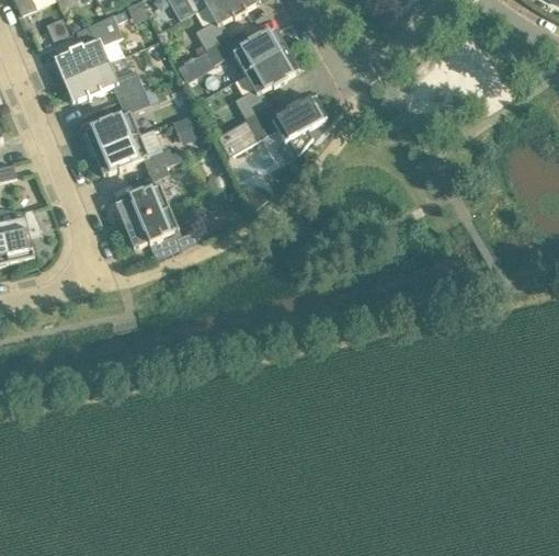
[(13,0),(20,14),(35,8),(32,0),(13,0)]
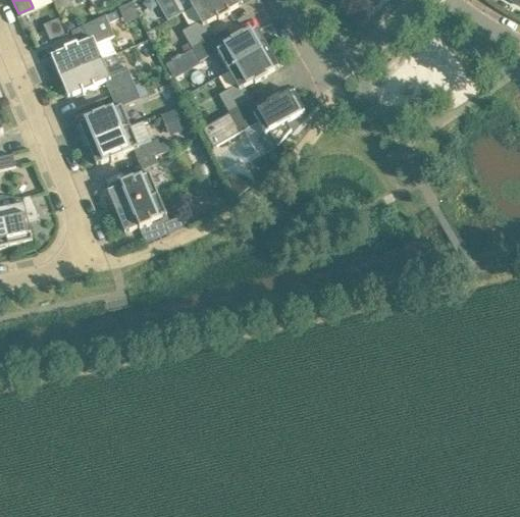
[(195,0),(190,3),(198,17),(180,28),(191,46),(213,33),(206,20),(216,14),(217,16),(228,10),(227,8),(241,0),(195,0)]
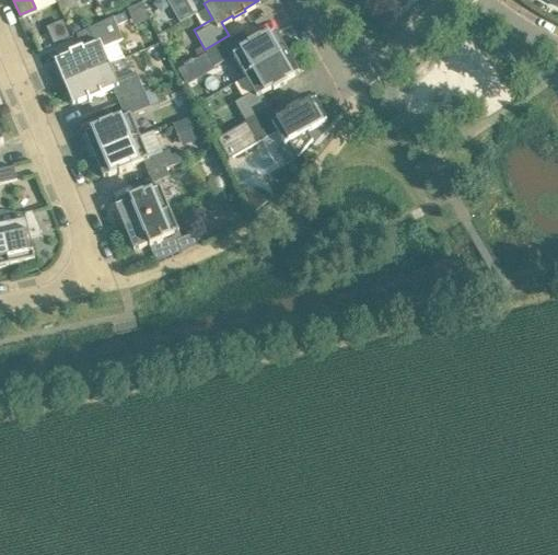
[(81,43),(67,48),(68,50),(53,57),(62,79),(107,60),(101,44),(120,36),(112,14),(86,25),(93,41),(81,45),(81,43)]
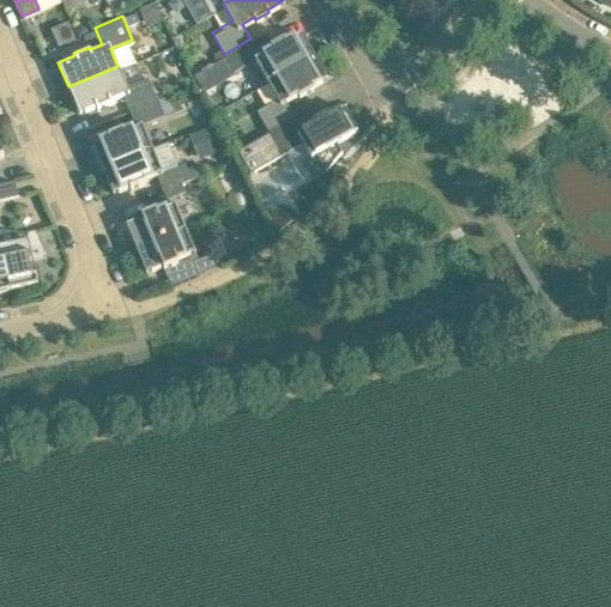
[(313,53),(300,30),(284,38),(283,36),(268,44),(270,47),(258,53),(250,38),(224,54),(233,68),(253,56),(266,79),(313,53)]
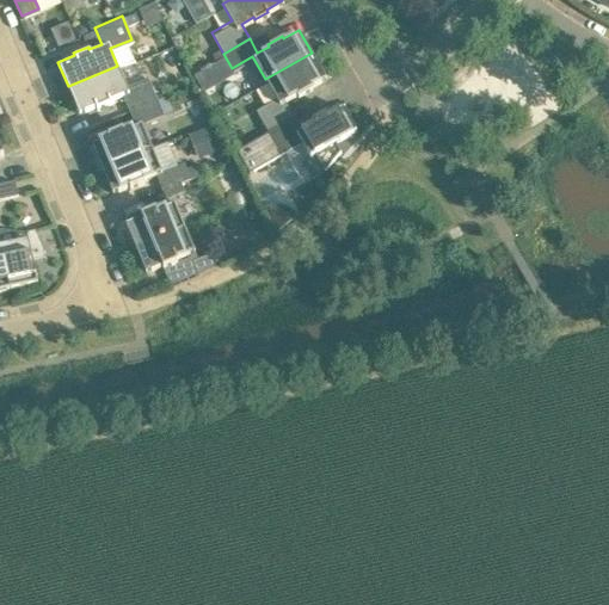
[(312,53),(265,79),(275,96),(254,107),(265,128),(291,112),(284,98),(295,92),(296,94),(311,86),(309,84),(325,75),(312,53)]
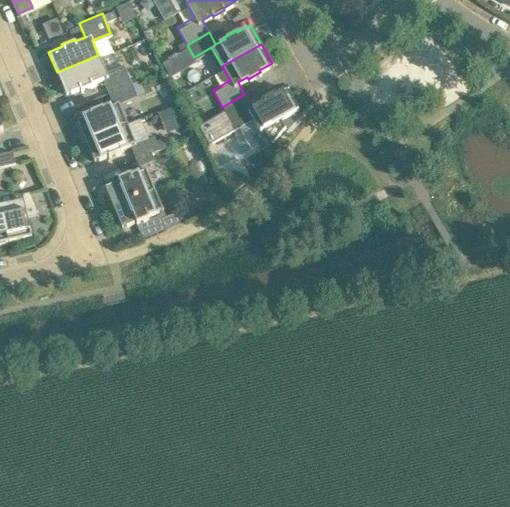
[(172,53),(161,59),(168,73),(179,66),(172,53)]
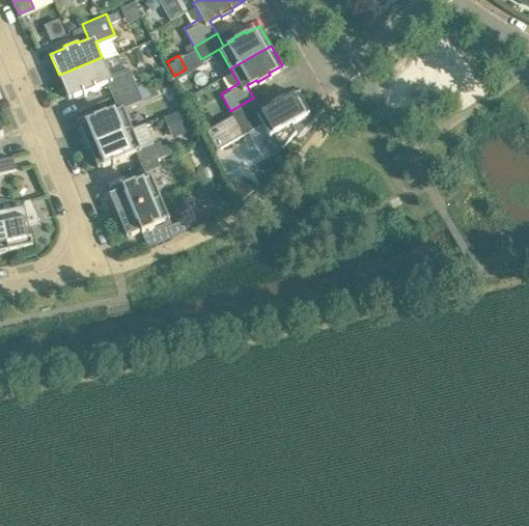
[(67,95),(75,93),(82,90),(83,92),(95,87),(94,85),(106,80),(111,93),(135,83),(128,64),(108,73),(102,57),(59,75),(67,95)]
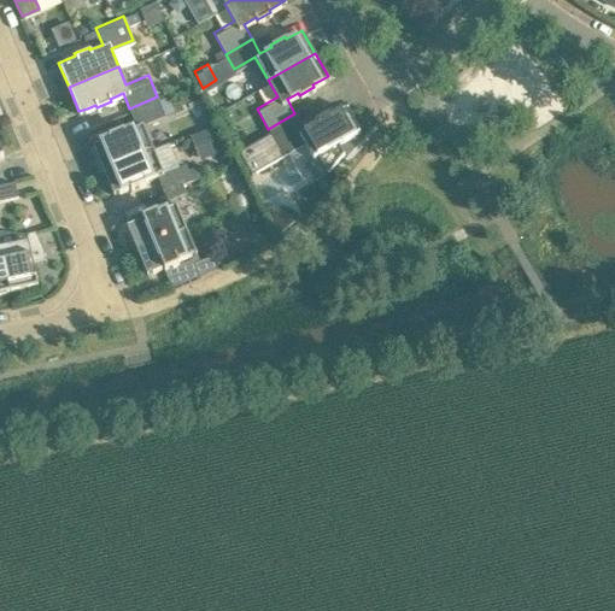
[(122,127),(107,134),(109,135),(92,142),(101,166),(152,146),(141,123),(164,113),(157,97),(129,109),(135,124),(123,129),(122,127)]
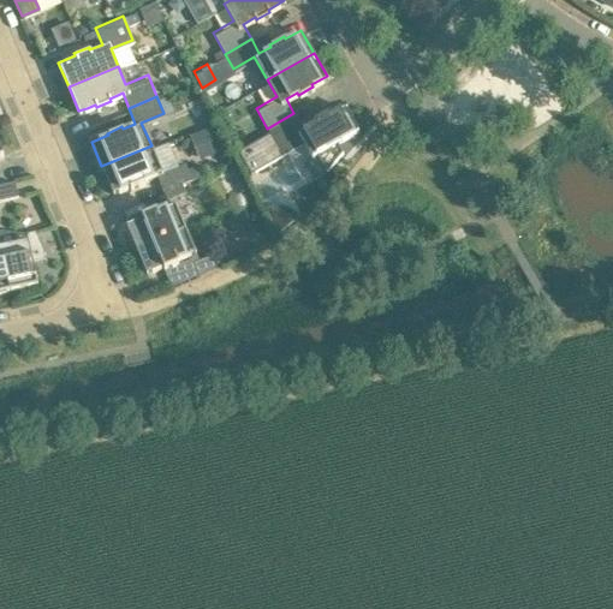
[(293,113),(267,129),(275,143),(297,131),(310,154),(315,151),(325,168),(341,149),(337,139),(356,127),(343,105),(327,113),(326,111),(313,119),(314,120),(302,127),(293,113)]
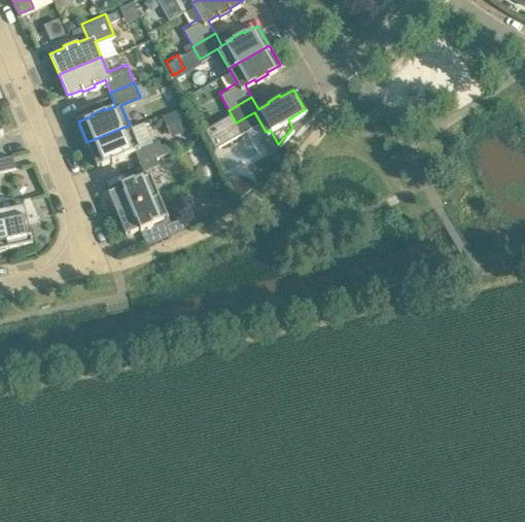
[(182,104),(161,113),(169,134),(190,126),(182,104)]
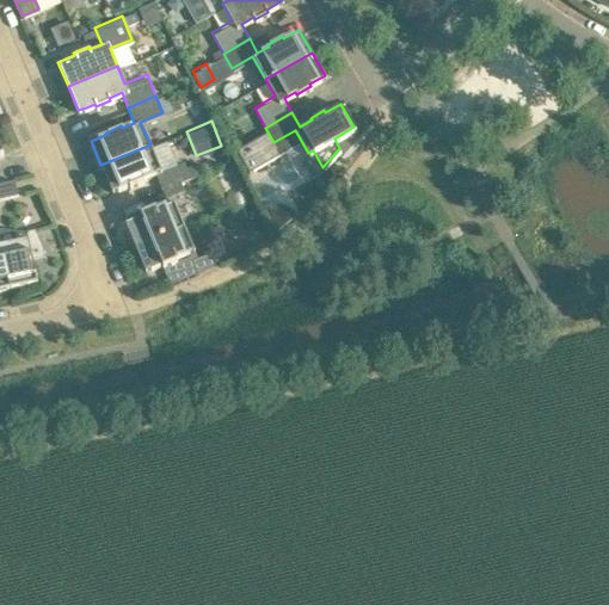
[(111,190),(118,186),(128,183),(128,185),(143,179),(142,177),(154,172),(161,187),(179,180),(189,176),(182,160),(160,168),(151,144),(100,165),(111,190)]
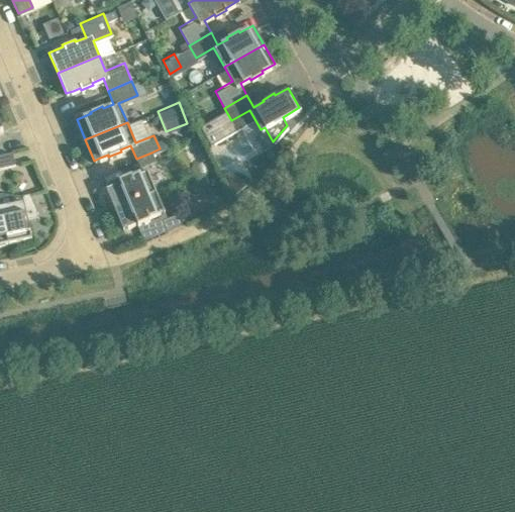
[(11,149),(0,152),(0,166),(14,163),(11,149)]
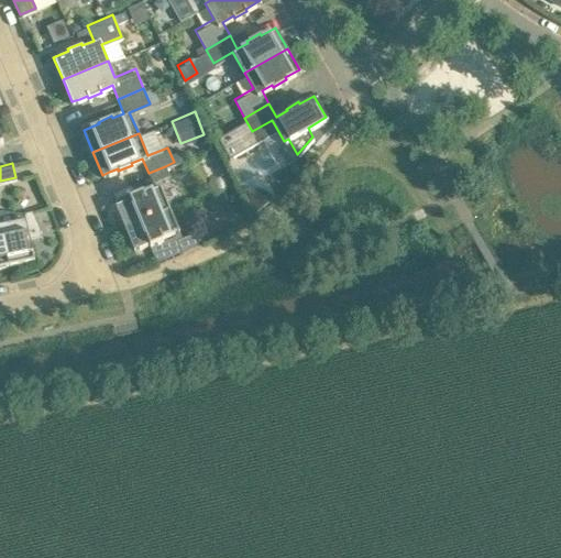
[(165,166),(149,173),(152,181),(168,174),(165,166)]
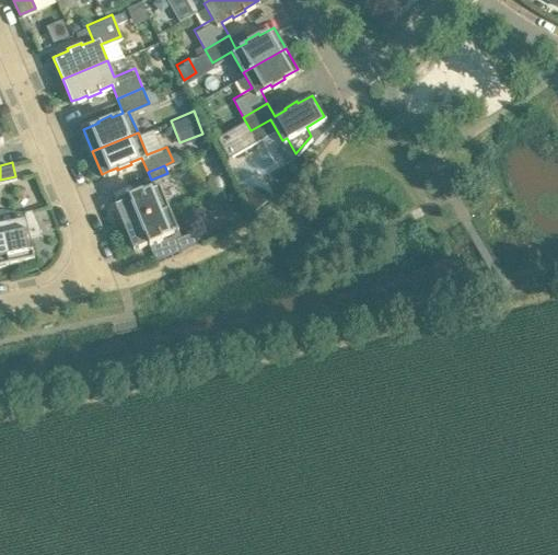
[(141,188),(127,194),(128,196),(114,203),(123,224),(167,206),(159,184),(142,191),(141,188)]
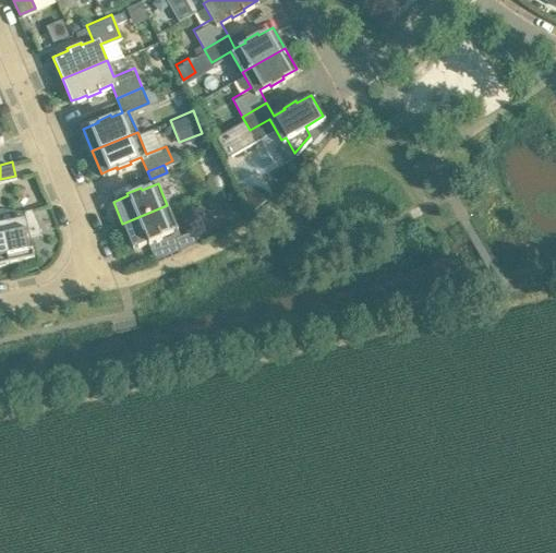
[(160,233),(174,228),(176,229),(177,229),(167,205),(122,224),(132,245),(146,240),(147,241),(160,236),(160,233)]
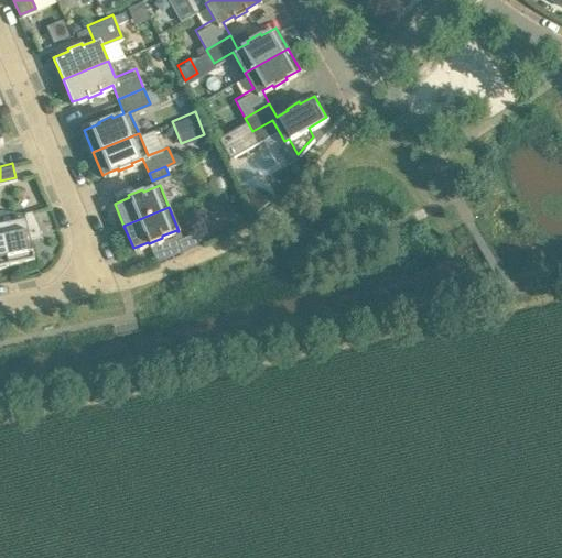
[(24,217),(11,220),(0,222),(0,228),(8,263),(18,261),(19,264),(31,259),(33,258),(28,231),(40,228),(31,208),(22,210),(24,217)]
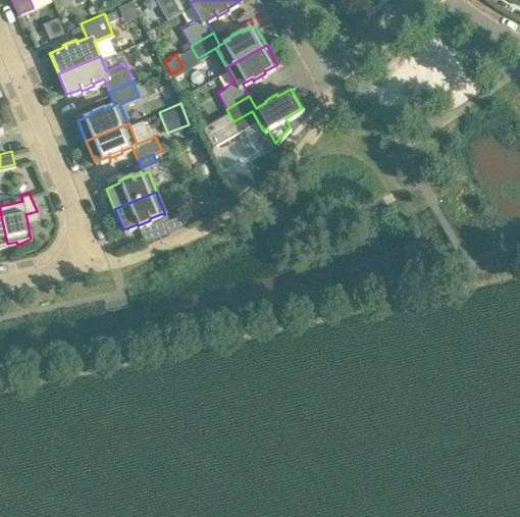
[(162,220),(167,231),(183,225),(177,213),(162,220)]
